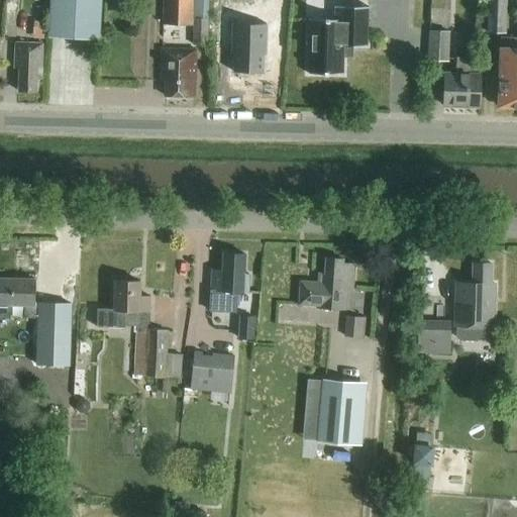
[(50,0),(49,33),(99,35),(100,0),(50,0)]
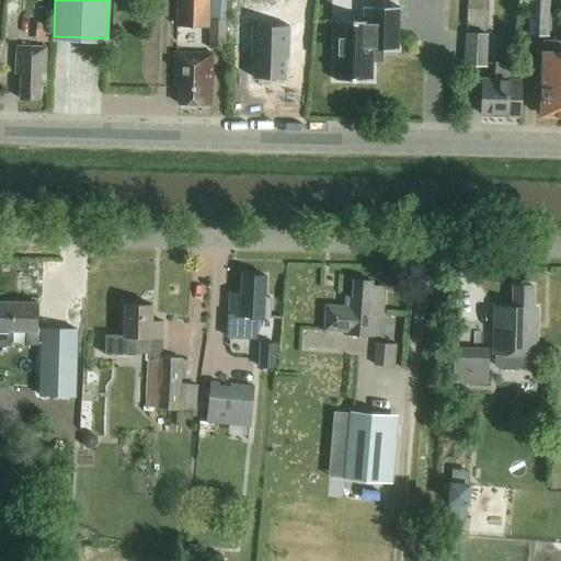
[(210,29),(210,22),(225,22),(226,0),(178,0),(178,27),(210,29)]
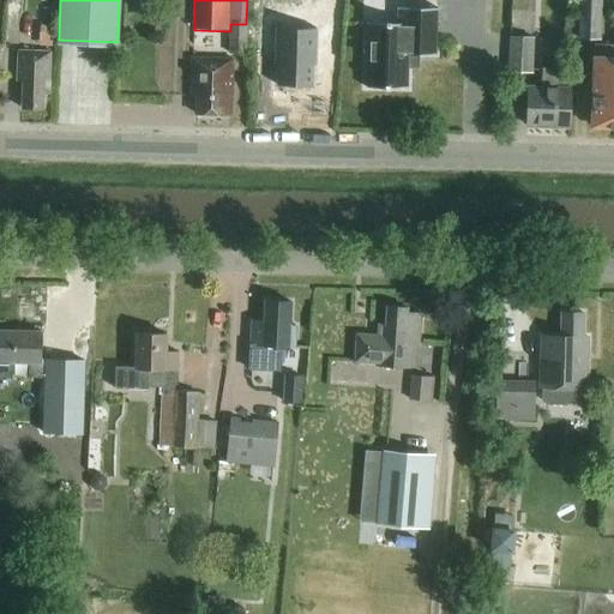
[(296,0),(296,17),(331,20),(332,0),(296,0)]
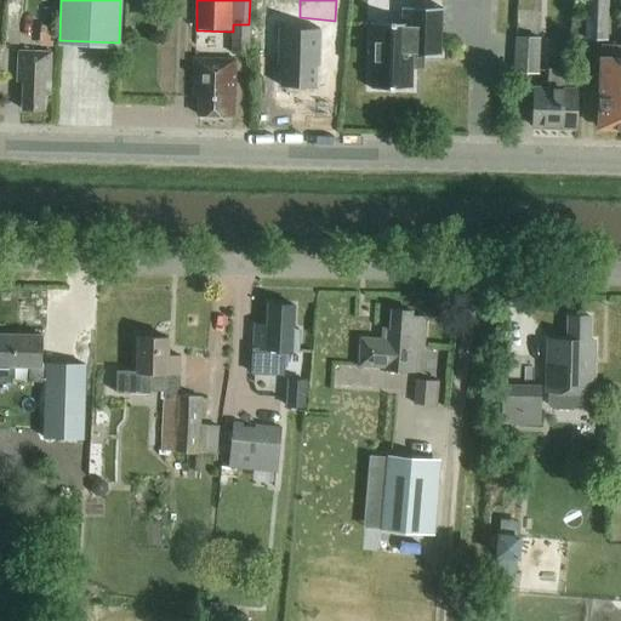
[(608,43),(609,0),(585,0),(584,41),(608,43)]
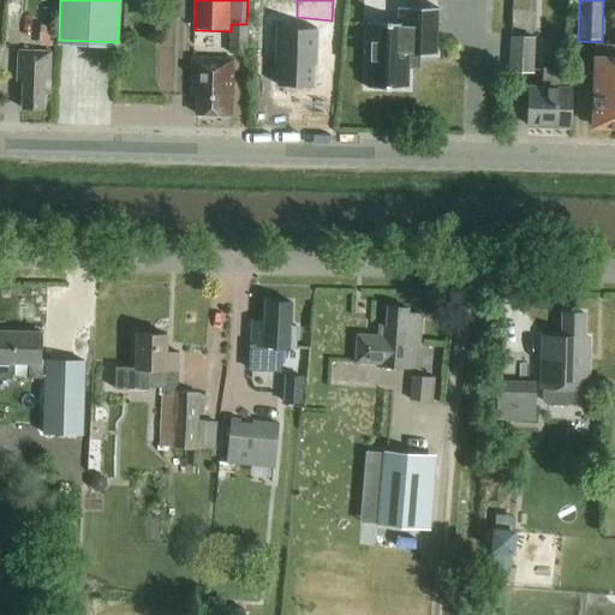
[(439,10),(398,10),(398,25),(368,24),(365,90),(407,91),(408,57),(437,58),(439,10)]
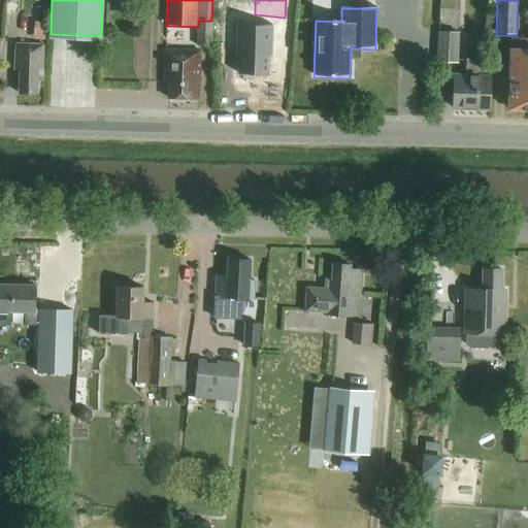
[(198,21),(198,27),(198,46),(211,47),(211,21),(198,21)]
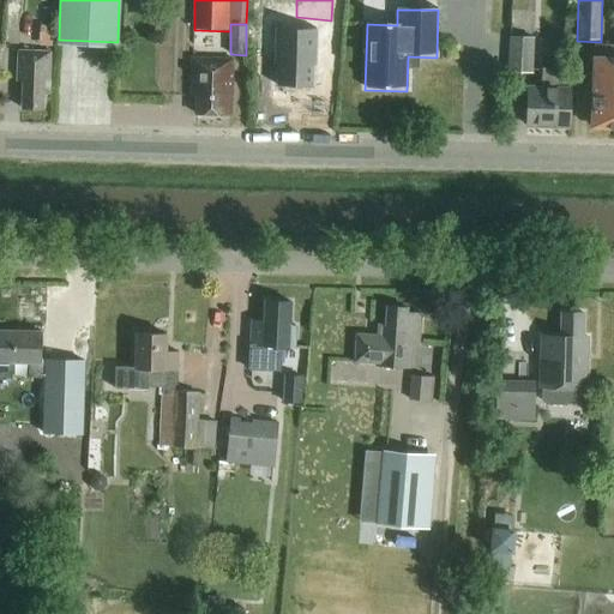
[(53,26),(40,26),(38,47),(53,47),(53,26)]
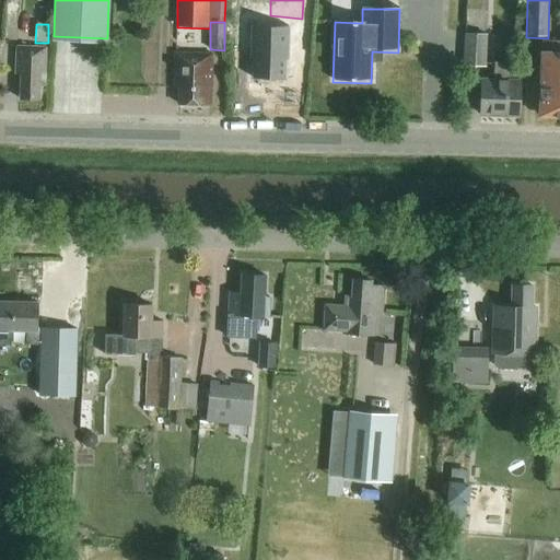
[(283,80),(283,60),(286,60),(287,27),(252,26),(251,59),(253,59),(253,79),(283,80)]
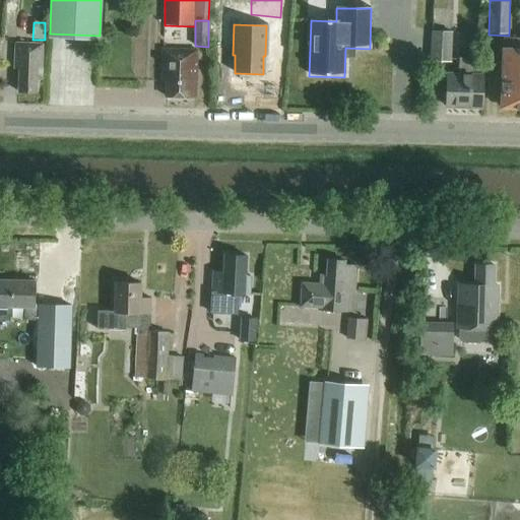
[(429,63),(451,64),(453,34),(431,33),(429,63)]
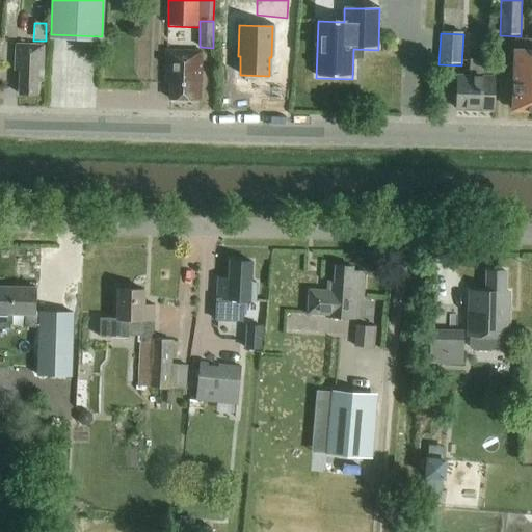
[(531,40),(514,40),(513,50),(511,110),(531,111),(531,101),(531,40)]
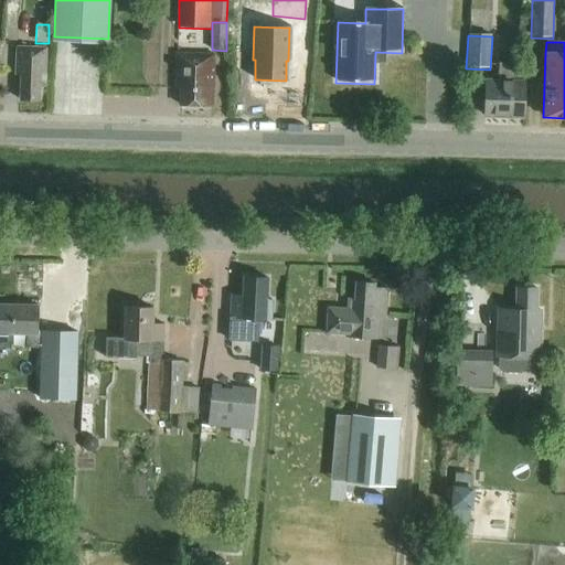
[(41,76),(45,77),(48,50),(17,48),(16,76),(21,76),(20,100),(40,100),(41,76)]
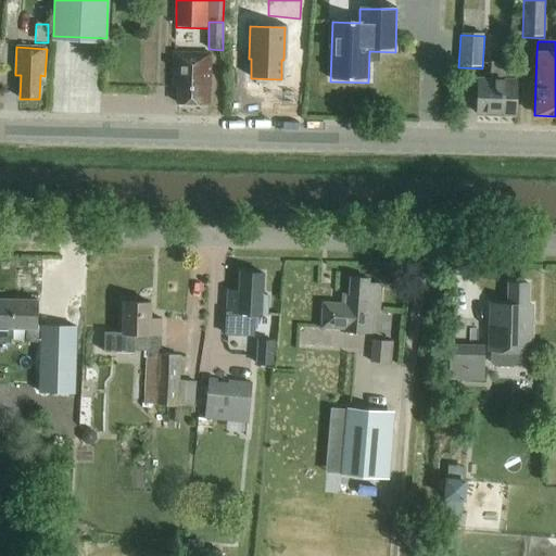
[(177,103),(210,104),(211,54),(173,53),(172,88),(177,88),(177,103)]
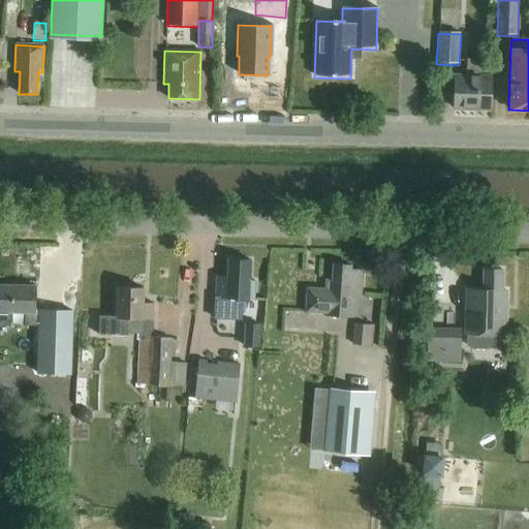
[(454,109),(490,110),(491,76),(490,76),(489,78),(480,78),(481,60),(467,60),(466,76),(455,76),(454,109)]
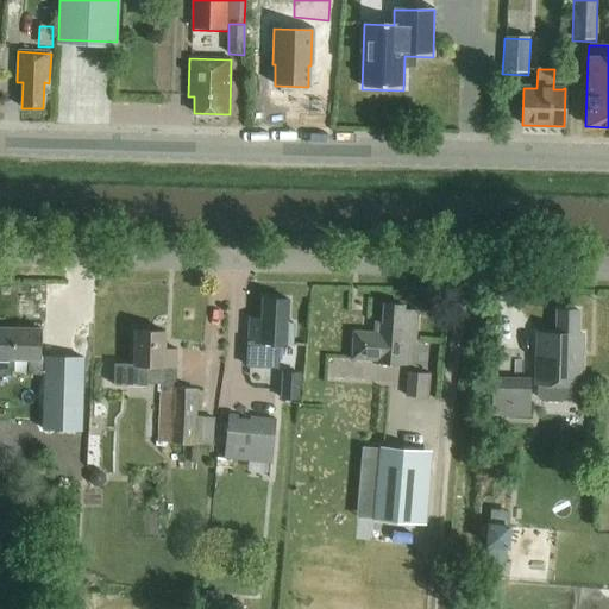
[(249,319),(248,343),(246,369),(278,370),(280,349),(289,349),(289,345),(293,345),(294,325),(288,324),(288,301),(262,299),(261,320),(249,319)]
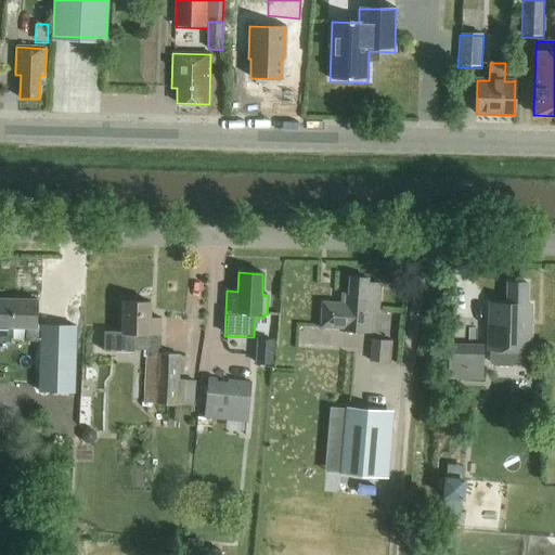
[(341,295),(340,305),(322,304),(320,328),(339,330),(339,332),(371,334),(373,310),(378,311),(381,285),(369,284),(368,280),(349,279),(348,296),(341,295)]
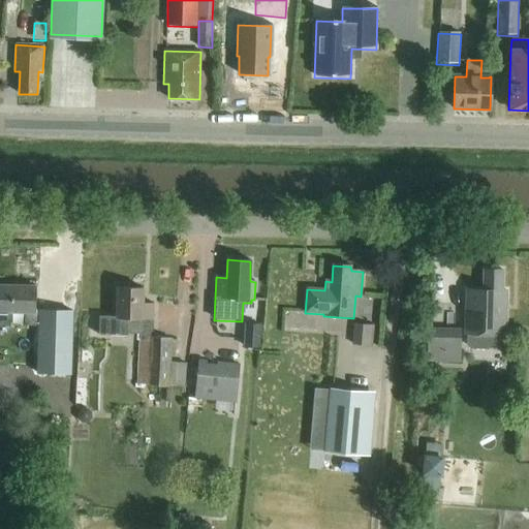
[(501,347),(502,335),(505,336),(506,291),(501,291),(502,271),(484,270),(484,290),(466,290),(465,334),(466,334),(466,347),(470,350),(487,351),(491,347),(501,347)]
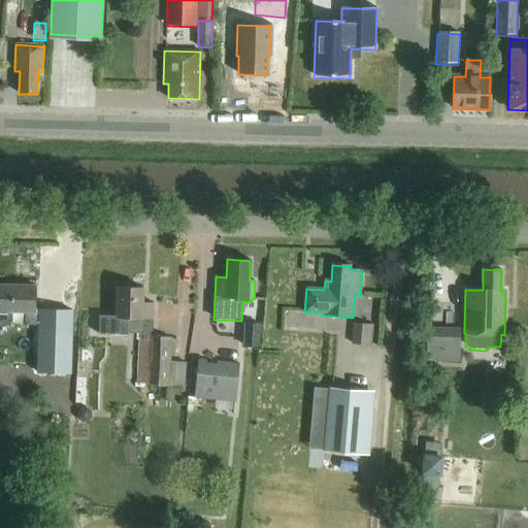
[(0,285),(0,326),(2,327),(10,319),(10,312),(25,312),(25,325),(39,326),(39,310),(35,310),(36,286),(0,285)]
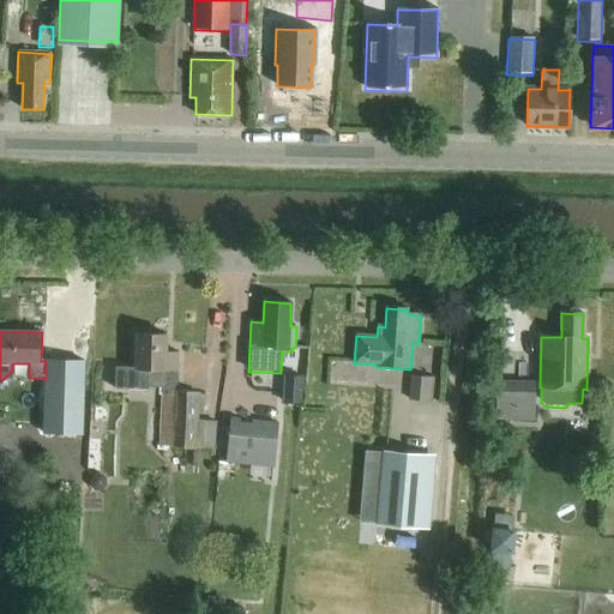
[(136,335),(136,371),(115,369),(114,390),(148,391),(148,387),(163,389),(161,446),(214,450),(215,423),(197,421),(198,393),(175,392),(178,355),(166,354),(167,336),(136,335)]
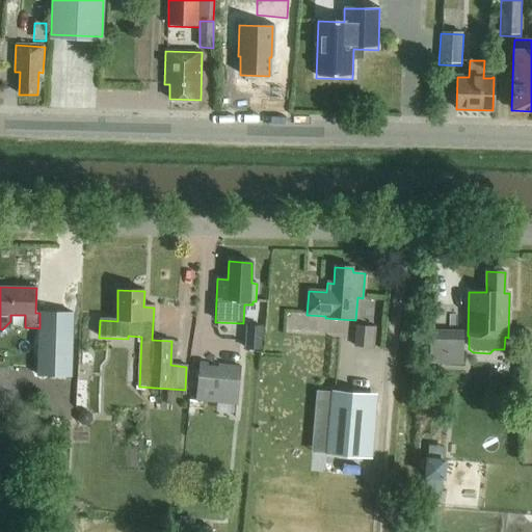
[(73,377),(75,313),(41,312),(37,376),(73,377)]
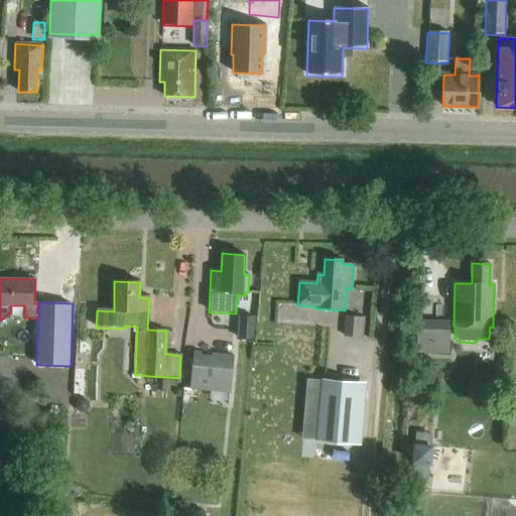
[(237,337),(252,338),(253,313),(238,312),(237,337)]
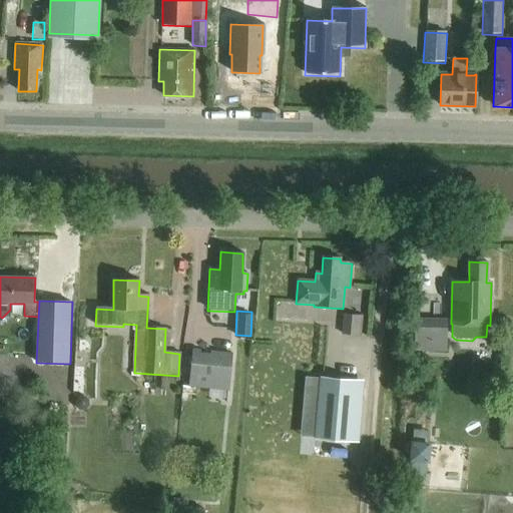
[(343,315),(342,334),(358,336),(360,316),(343,315)]
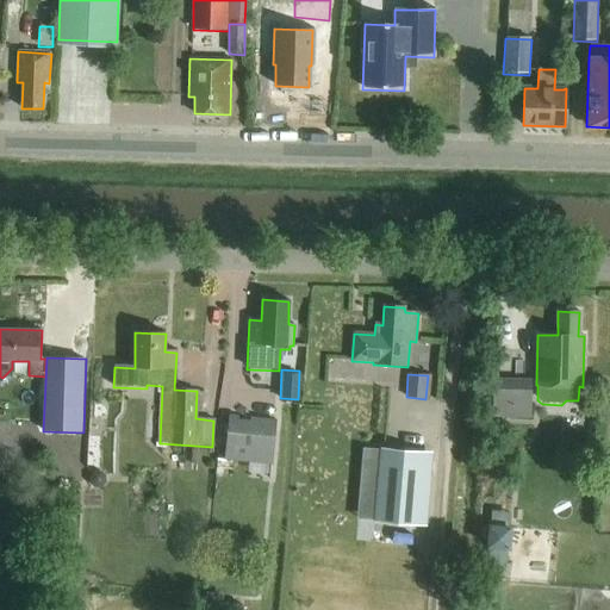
[(491,418),(515,419),(530,419),(531,380),(492,379),(491,418)]
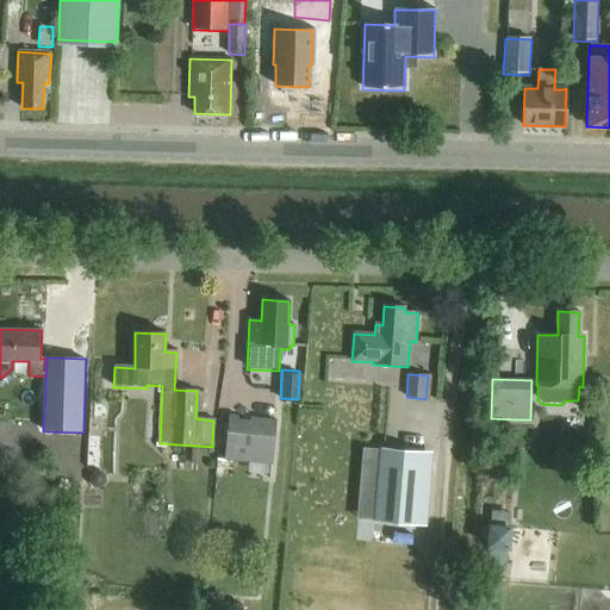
[(271,464),(274,421),(229,416),(226,459),(271,464)]
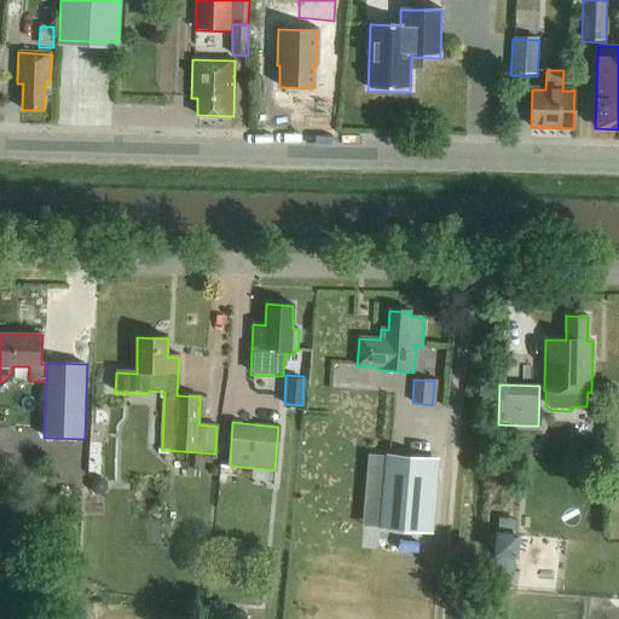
[(386,456),(380,527),(426,531),(432,460),(386,456)]
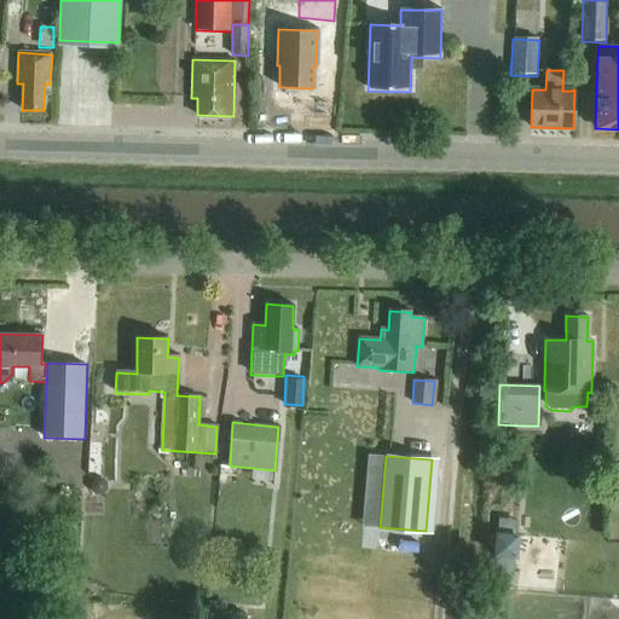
[(91,490),(96,495),(102,495),(108,490),(108,482),(103,478),(96,478),(91,482),(91,490)]
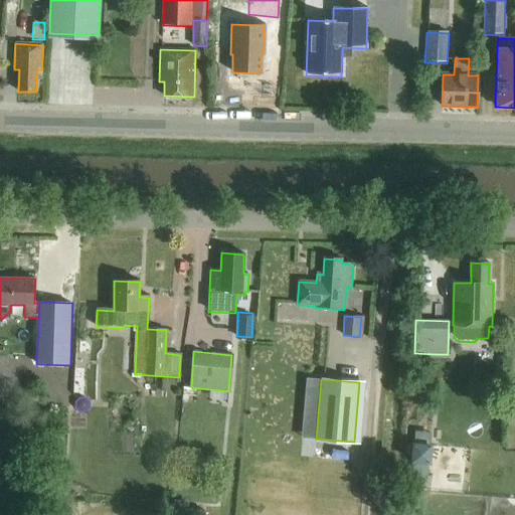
[(144,454),(144,431),(112,430),(112,453),(144,454)]
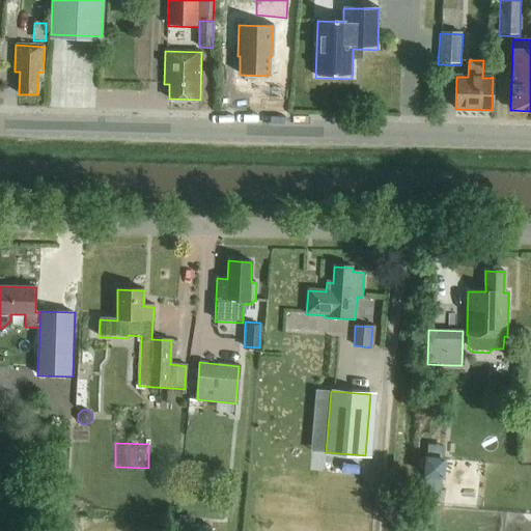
[(426,477),(424,498),(439,499),(441,478),(426,477)]
